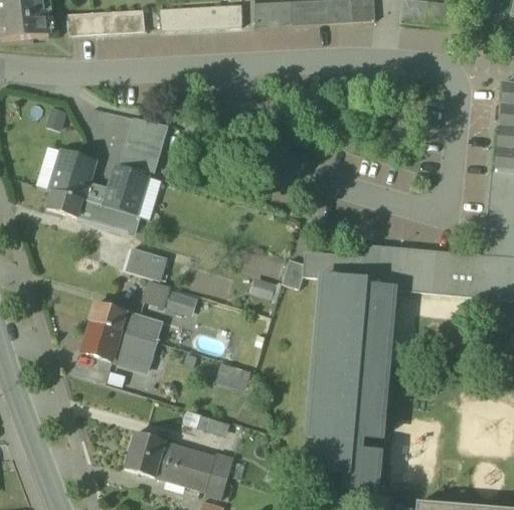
[(0,0),(0,24),(0,26),(2,40),(50,34),(46,0),(0,0)]
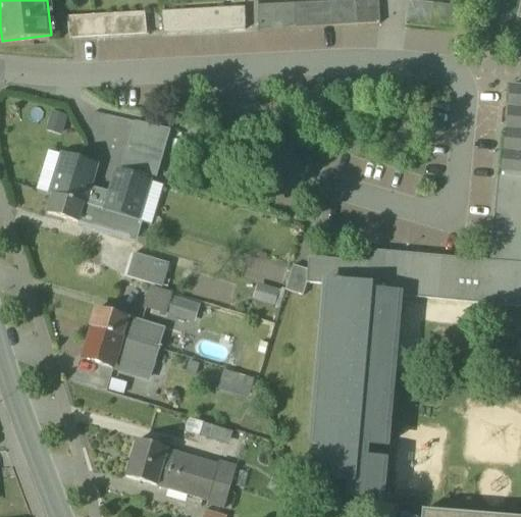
[(296,24),(308,24),(307,0),(295,1),(296,24)]
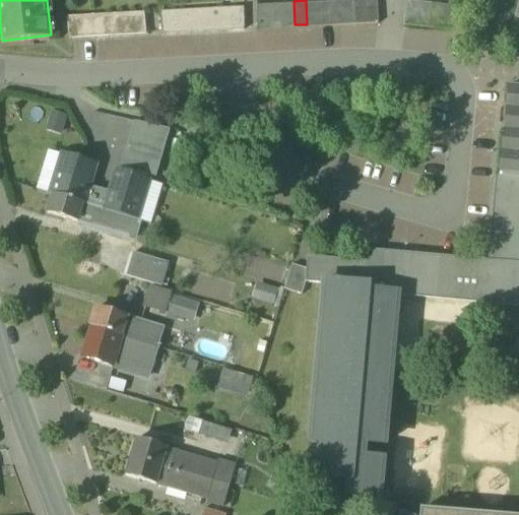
[(307,24),(319,23),(318,0),(306,0),(307,24)]
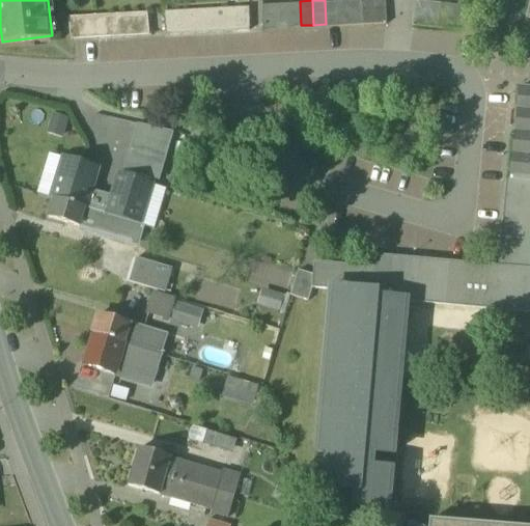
[(326,24),(338,24),(337,0),(325,0),(326,24)]
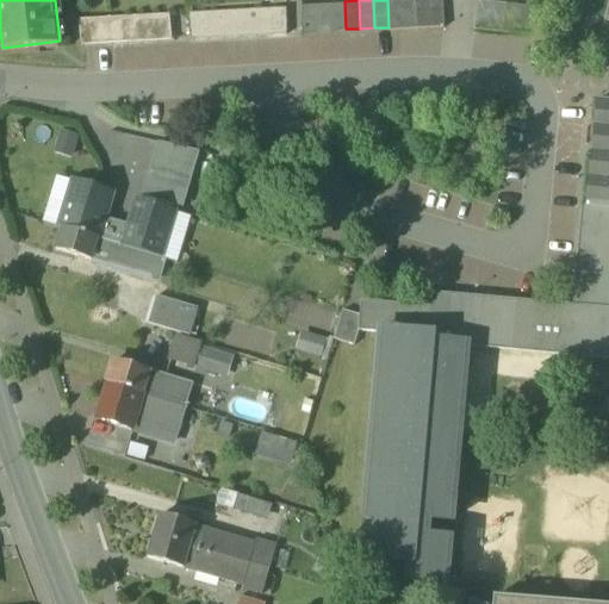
[(389,27),(403,26),(402,0),(387,0),(389,27)]
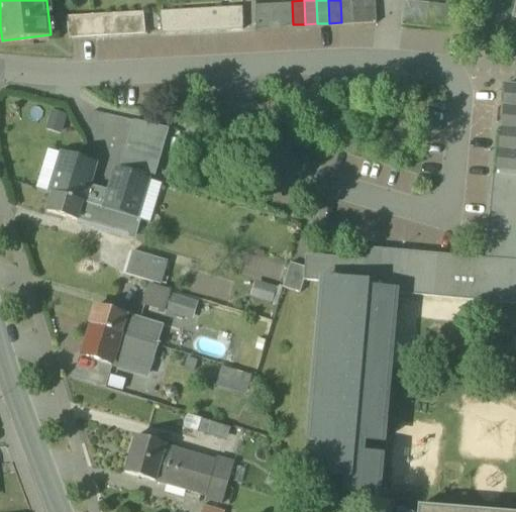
[(341,22),(353,21),(352,0),(340,0),(341,22)]
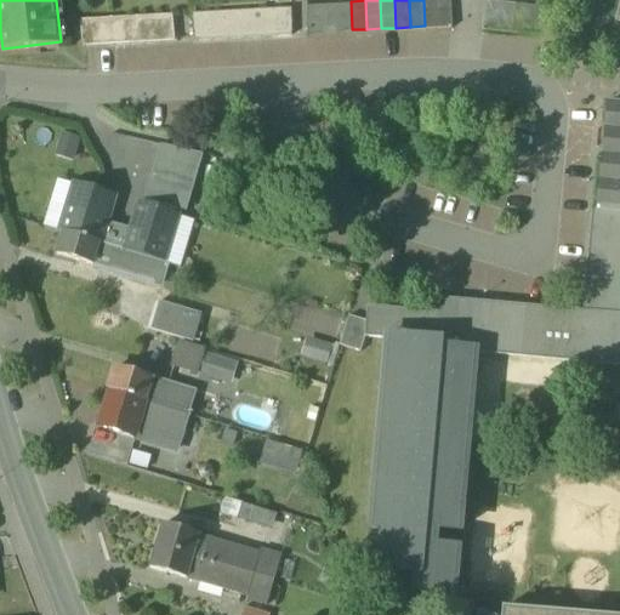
[(425,26),(439,26),(438,0),(424,0),(425,26)]
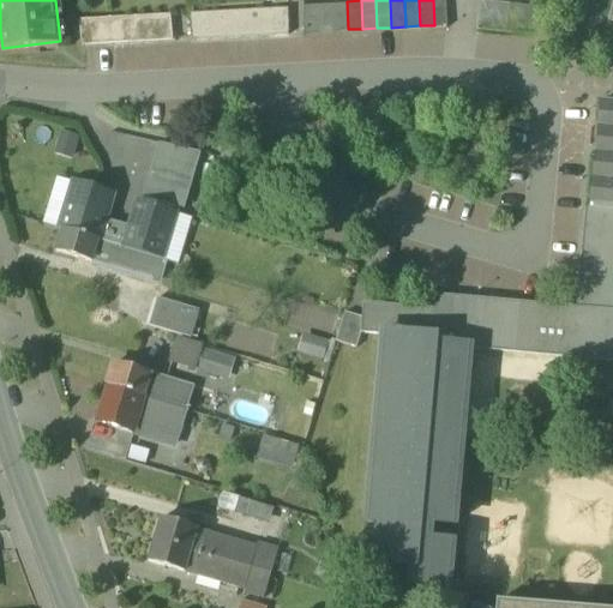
[(433,0),(434,25),(448,24),(446,0),(433,0)]
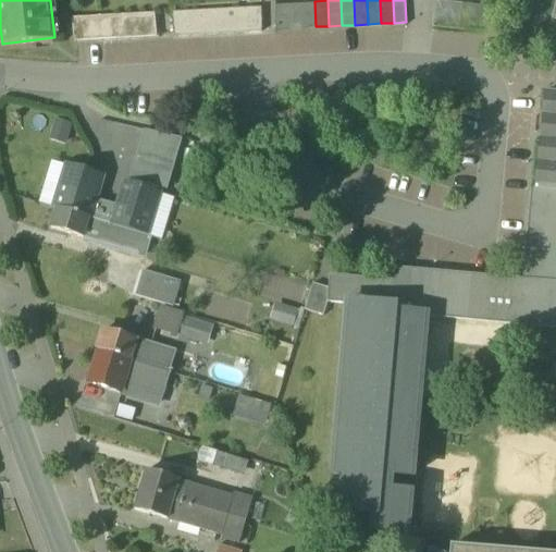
[(433,24),(446,25),(449,0),(435,0),(433,24)]
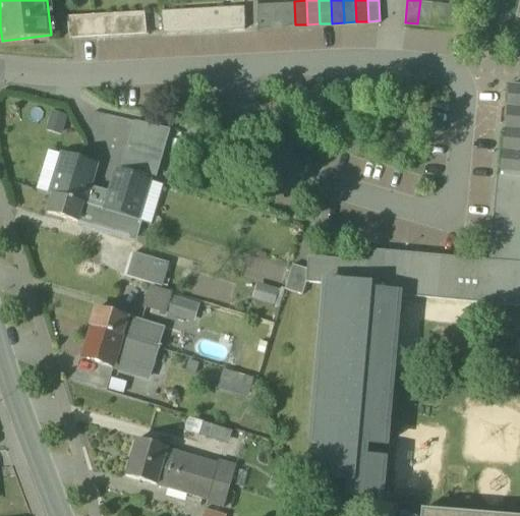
[(417,23),(429,24),(432,0),(420,0),(417,23)]
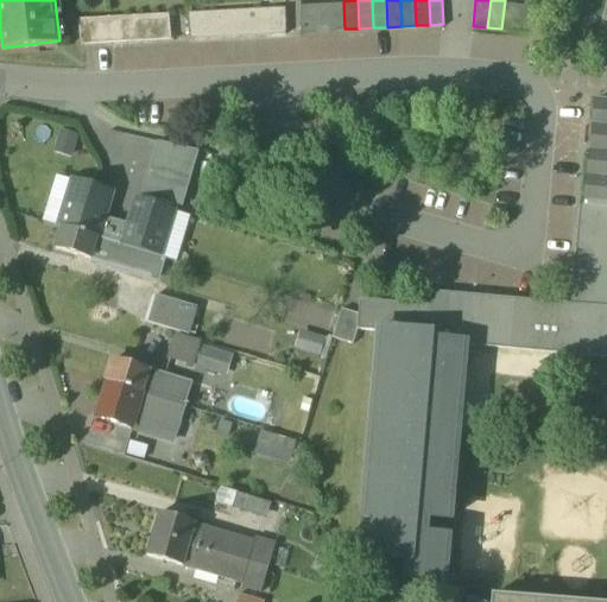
[(501,29),(516,30),(519,1),(505,0),(501,29)]
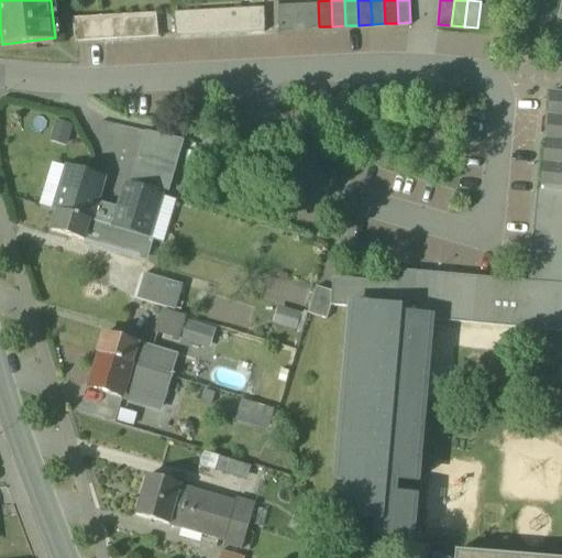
[(294,29),(306,28),(305,1),(291,2),(294,29)]
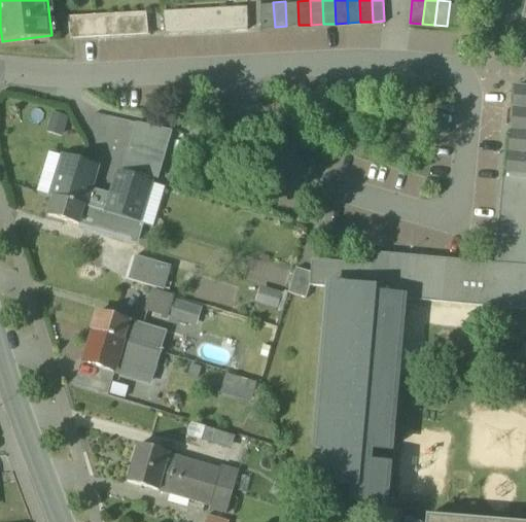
[(286,26),(299,25),(297,1),(285,1),(286,26)]
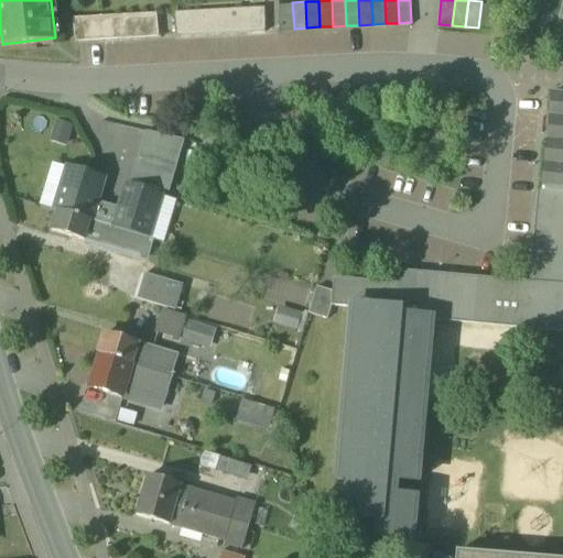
[(495,3),(482,1),(478,28),(491,29),(495,3)]
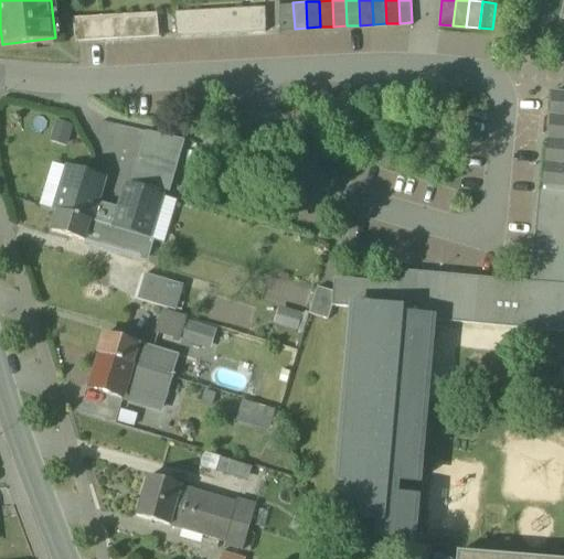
[(280,30),(295,29),(293,2),(279,3),(280,30)]
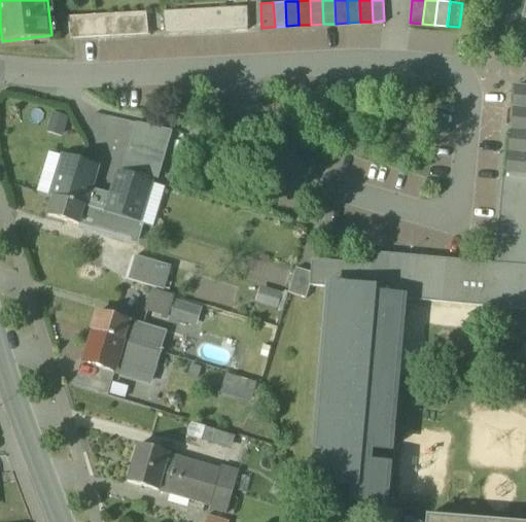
[(164,8),(166,31),(248,27),(248,24),(248,4),(164,8)]
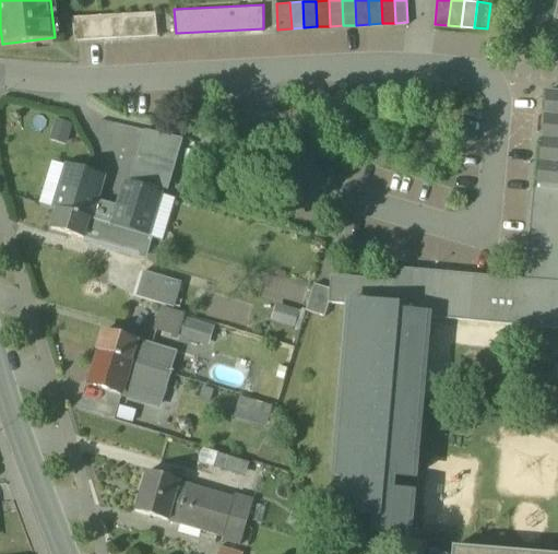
[(157,10),(99,13),(102,36),(159,33),(157,10)]
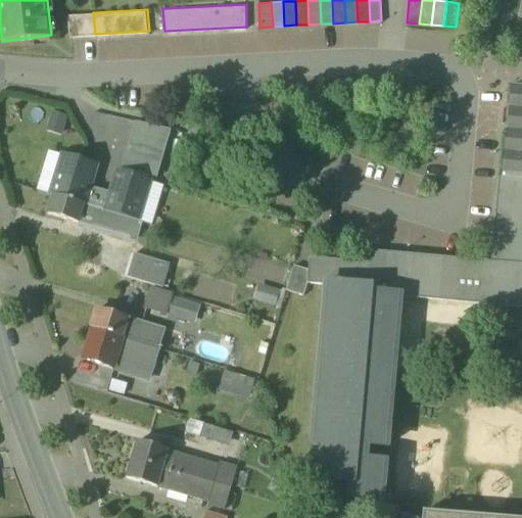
[(70,36),(95,34),(93,12),(69,13),(70,36)]
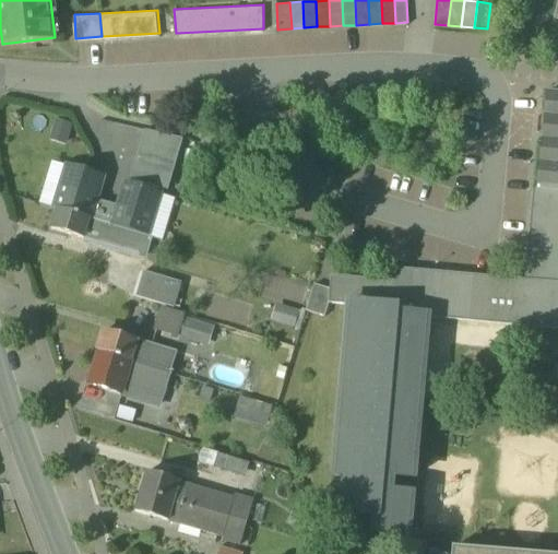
[(557,90),(548,89),(548,90),(546,90),(537,186),(557,187),(557,90)]
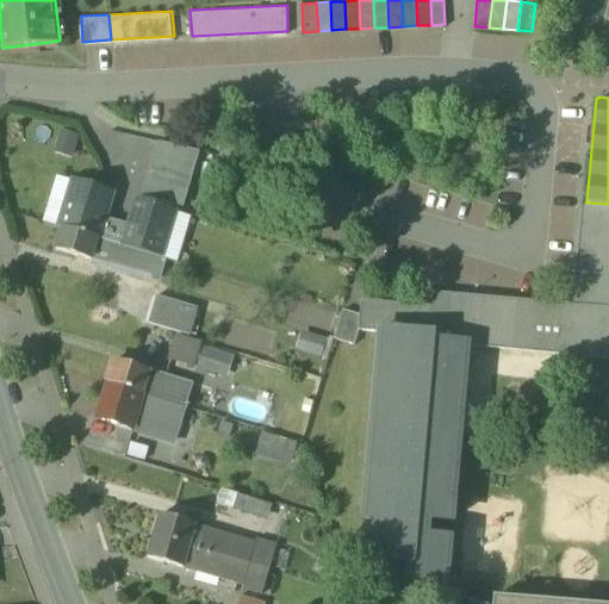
[(61,126),(55,149),(73,155),(80,131),(61,126)]
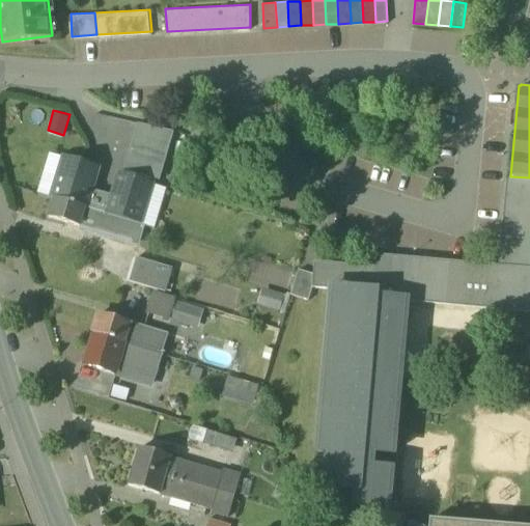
[(137,120),(130,146),(166,157),(174,129),(137,120)]
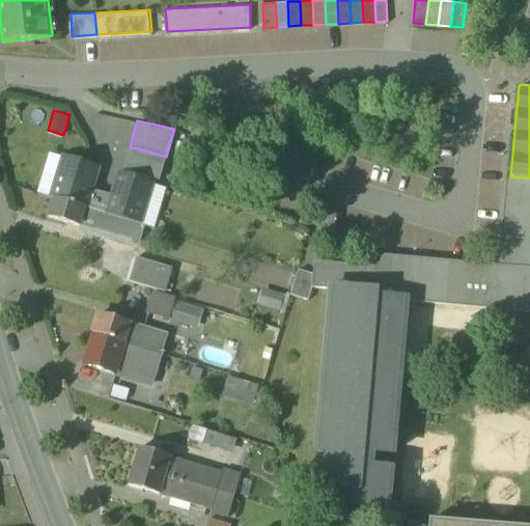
[(124,167),(160,177),(166,157),(130,146),(124,167)]
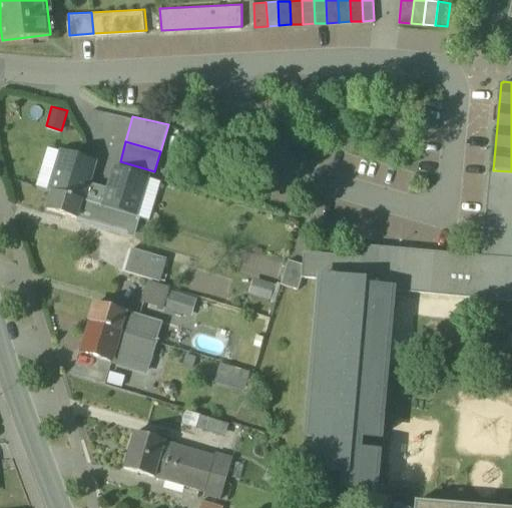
[(36,183),(47,186),(59,148),(48,145),(36,183)]
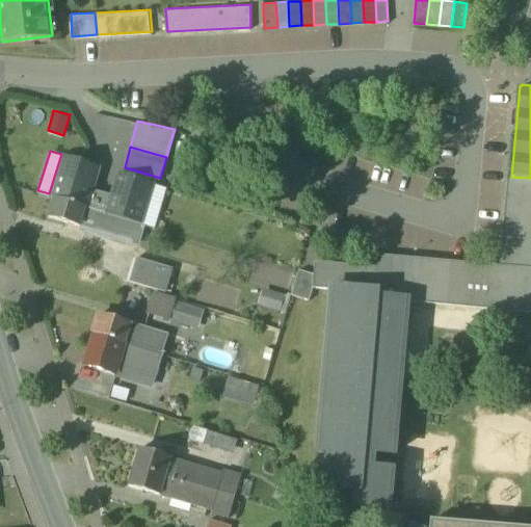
[(49,193),(53,195),(65,155),(61,154),(49,193)]
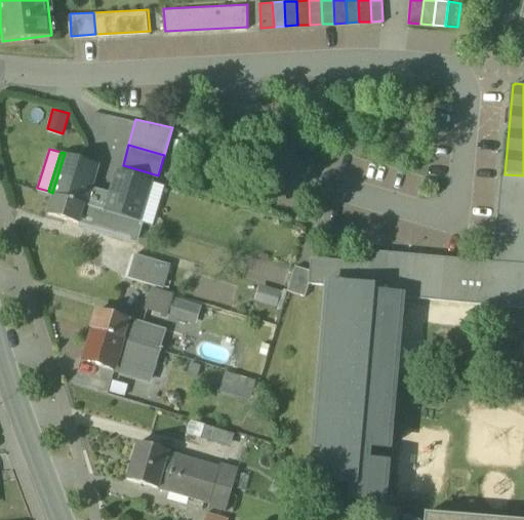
[(89,186),(95,162),(65,153),(52,193),(53,193),(84,202),(89,186)]
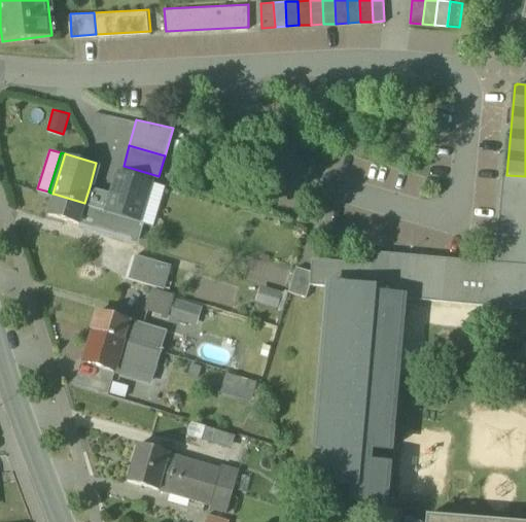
[(100,165),(96,163),(90,186),(93,187),(100,165)]
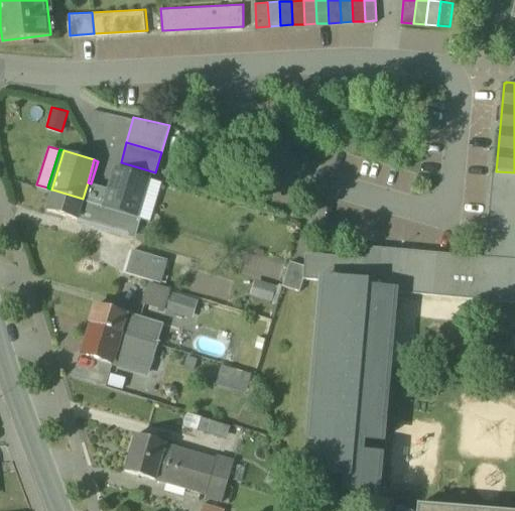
[(110,189),(117,166),(113,165),(106,187),(110,189)]
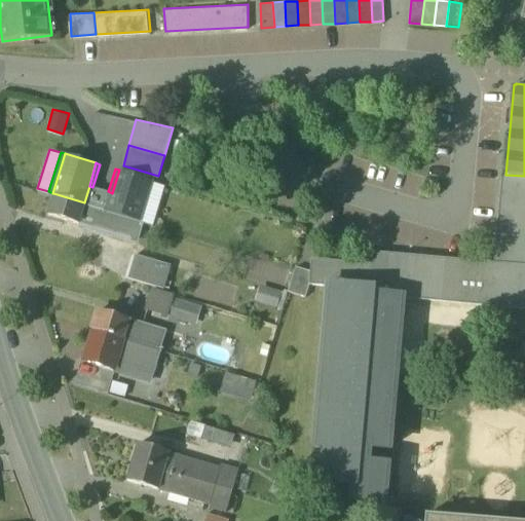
[(149,179),(119,170),(112,193),(108,210),(114,211),(138,218),(149,179)]
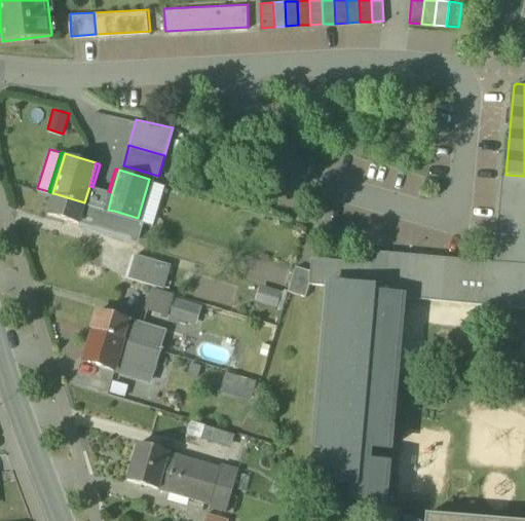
[(524,176),(505,175),(502,174),(495,260),(495,263),(524,266),(524,176)]
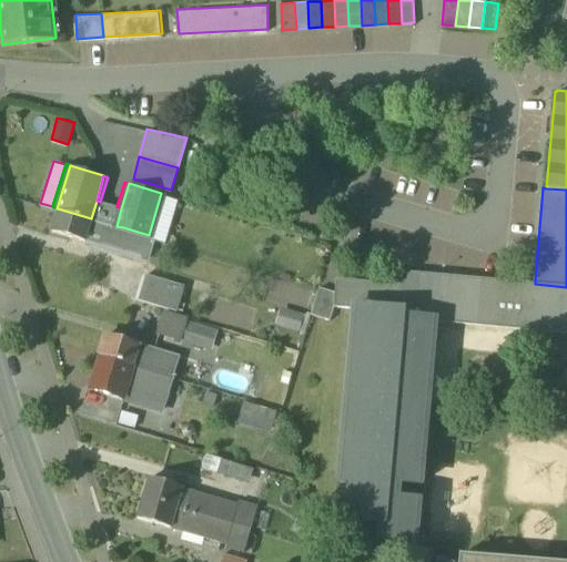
[(165,194),(161,193),(149,235),(153,236),(165,194)]
